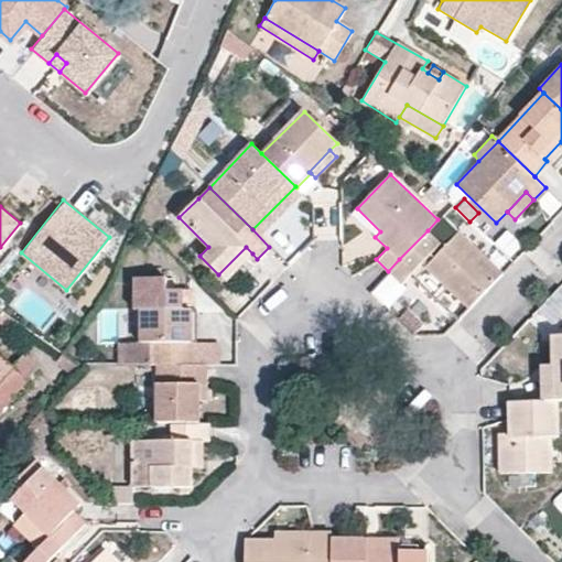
[(458,231),(441,215),(438,219),(428,230),(440,244),(444,248),(458,231)]
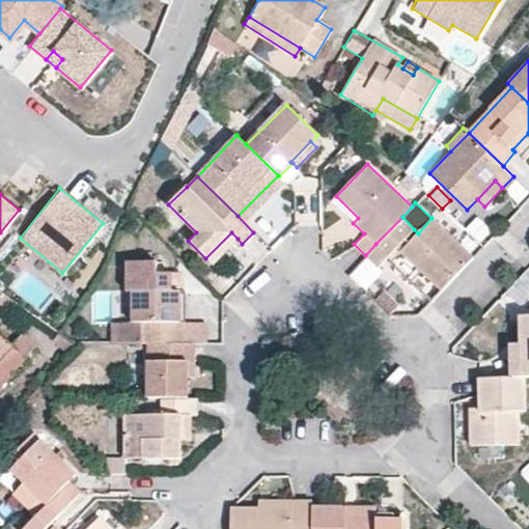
[(414,229),(402,217),(376,244),(365,255),(378,267),(414,229)]
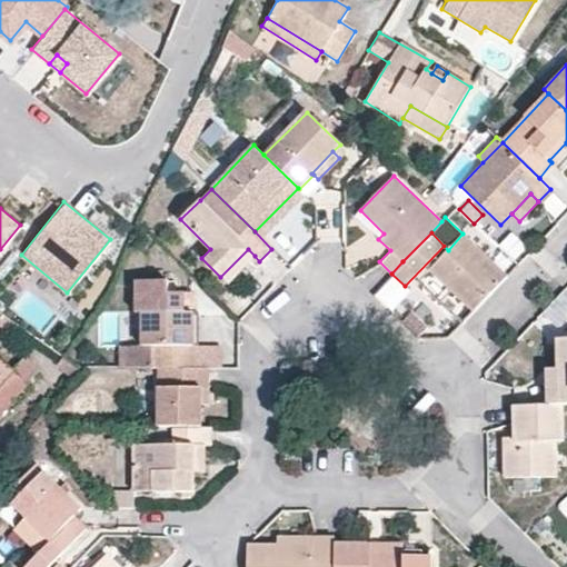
[(463,234),(448,250),(430,269),(447,286),(471,310),(505,275),(463,234)]
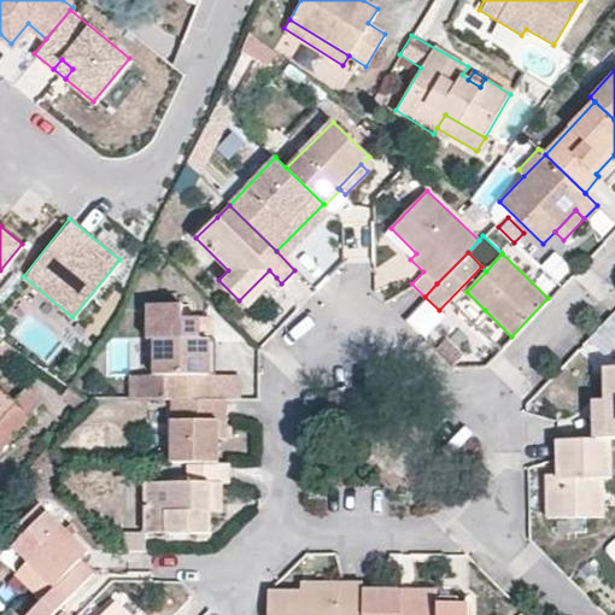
[(269,270),(239,300),(247,308),(276,277),(269,270)]
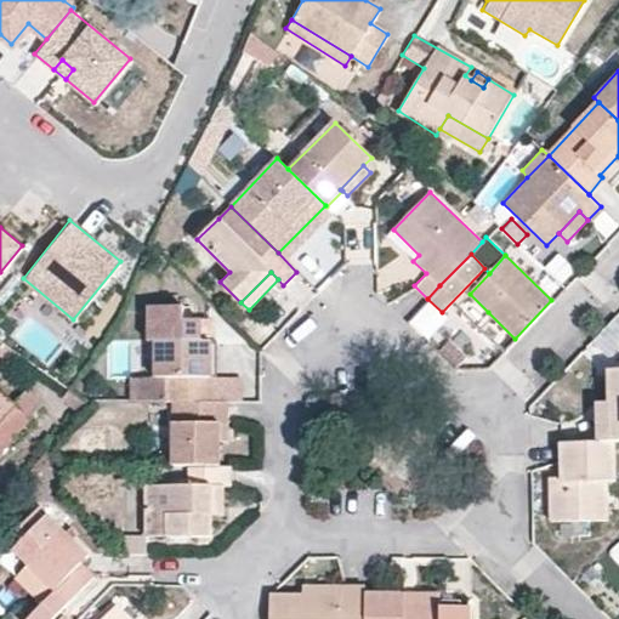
[(163,378),(163,401),(171,401),(210,399),(209,341),(199,341),(199,317),(179,317),(179,304),(146,304),(146,340),(153,340),(153,378),(163,378)]
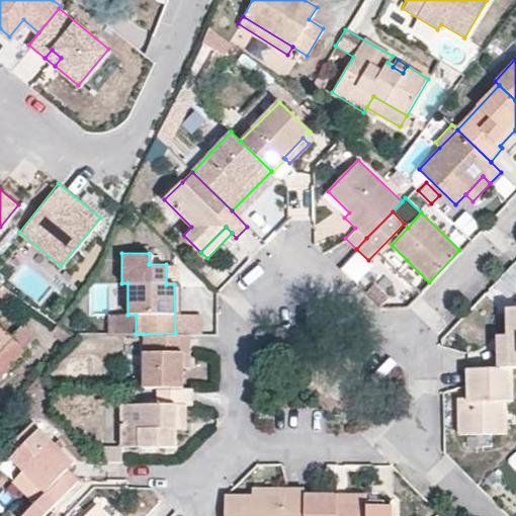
[(429,282),(407,260),(403,265),(425,286),(429,282)]
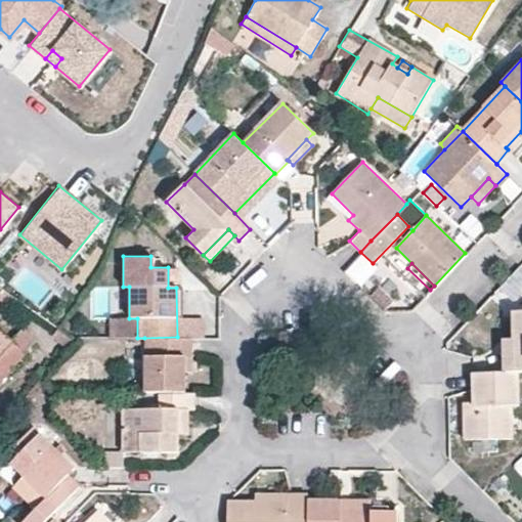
[(516,370),(521,370),(521,309),(512,310),(512,338),(513,370),(516,370)]
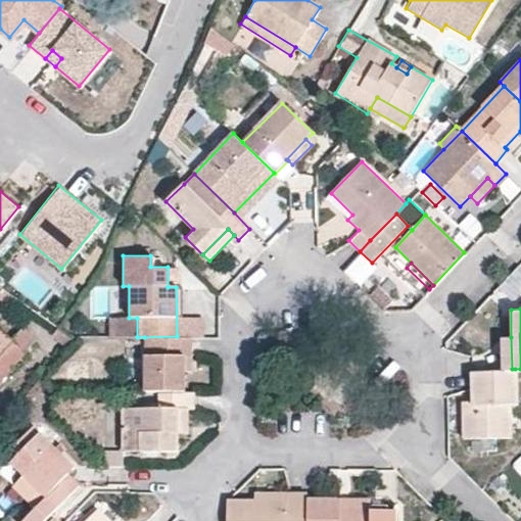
[(137,337),(137,318),(108,318),(108,337),(137,337)]
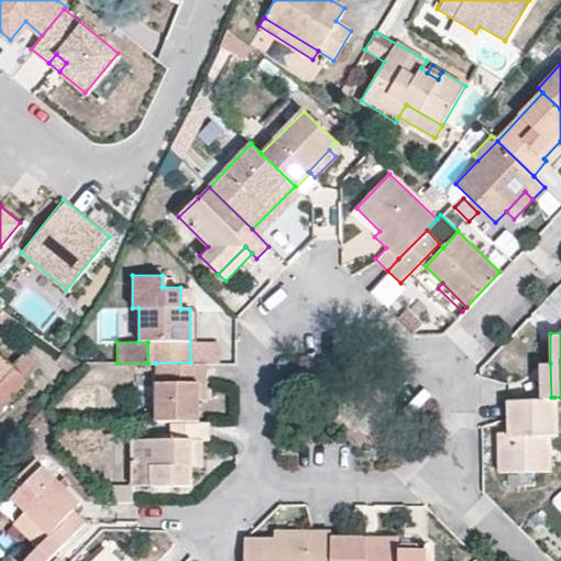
[(10,365),(0,355),(0,406),(36,366),(22,352),(10,365)]
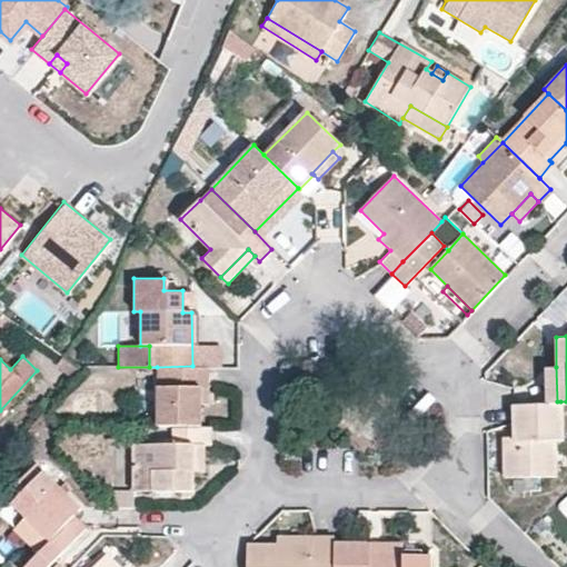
[(208,386),(208,366),(192,366),(157,367),(156,425),(173,425),(199,425),(199,404),(199,386),(208,386)]
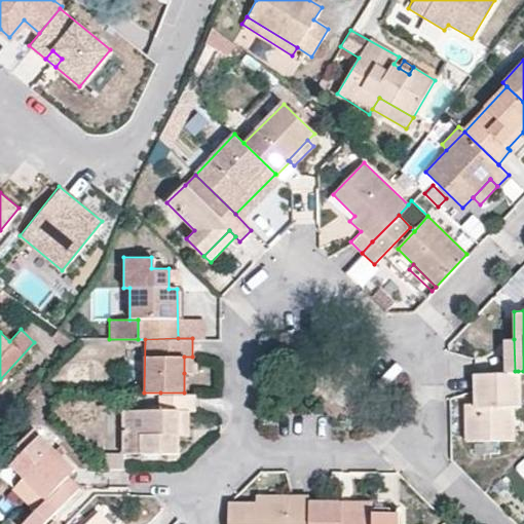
[(515,371),(514,339),(504,339),(506,372),(515,371)]
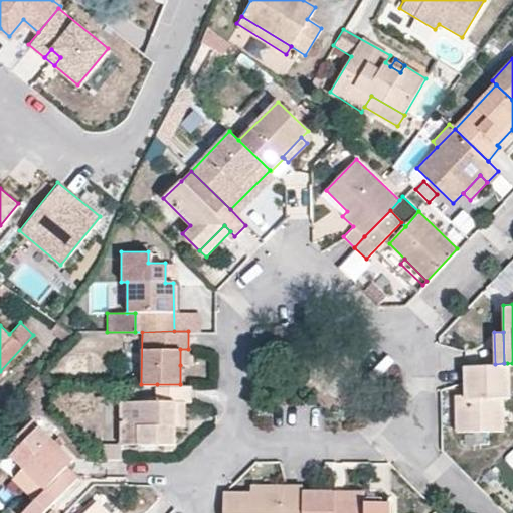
[(508,397),(507,363),(504,363),(495,364),(464,364),(464,393),(465,408),(455,408),(456,431),(501,430),(500,397),(508,397)]
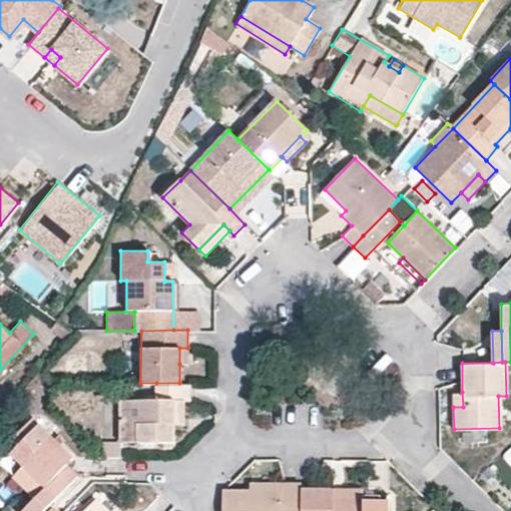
[(179,383),(156,383),(156,400),(119,400),(120,441),(172,441),(173,424),(172,416),(183,415),(182,399),(189,400),(189,383),(179,383)]
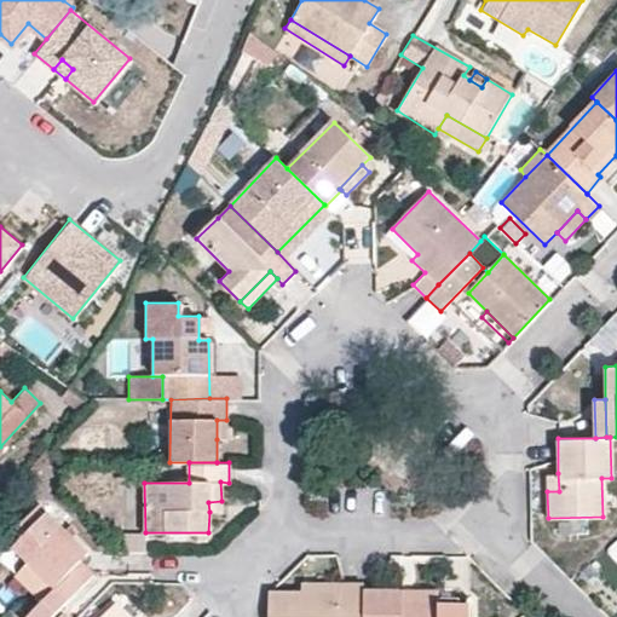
[(559,491),(558,473),(546,473),(547,491),(559,491)]
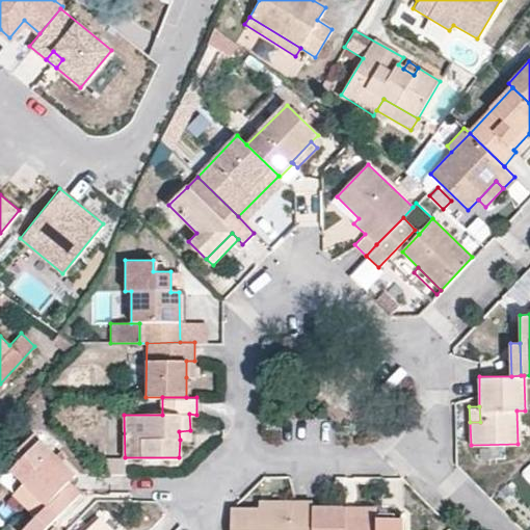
[(179,431),(180,440),(190,440),(190,430),(179,431)]
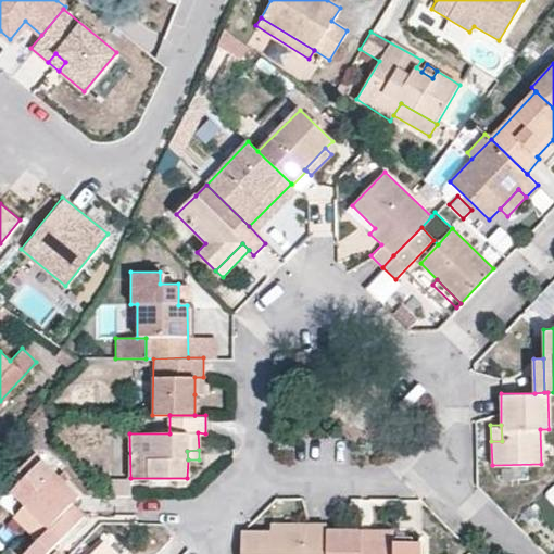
[(4,485),(24,505),(47,528),(58,538),(82,515),(71,503),(79,495),(35,453),(4,485)]
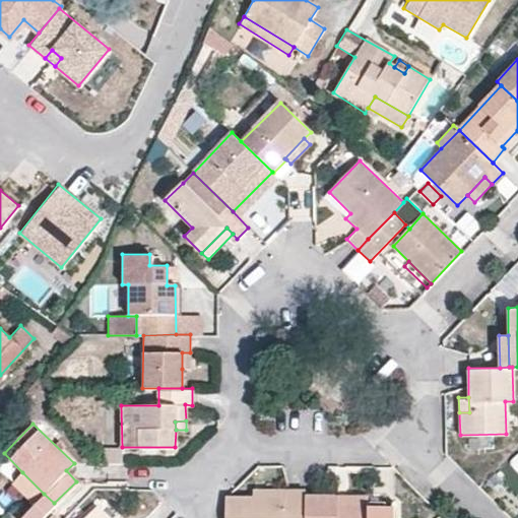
[(22,472),(11,482),(33,504),(34,504),(44,494),(22,472)]
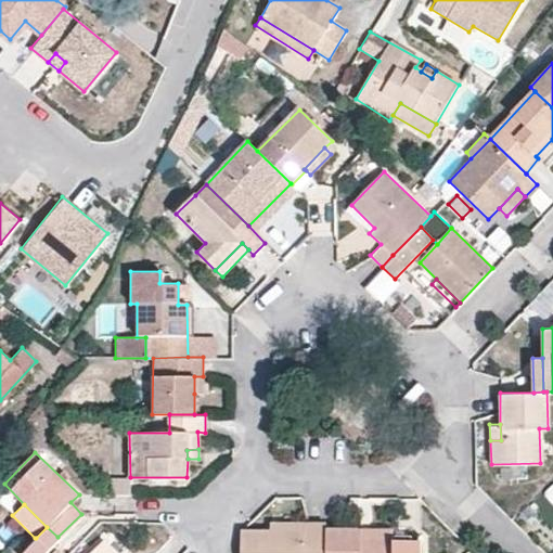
[(324,524),(305,524),(304,530),(269,531),(240,530),(239,552),(324,552),(324,528),(324,524)]
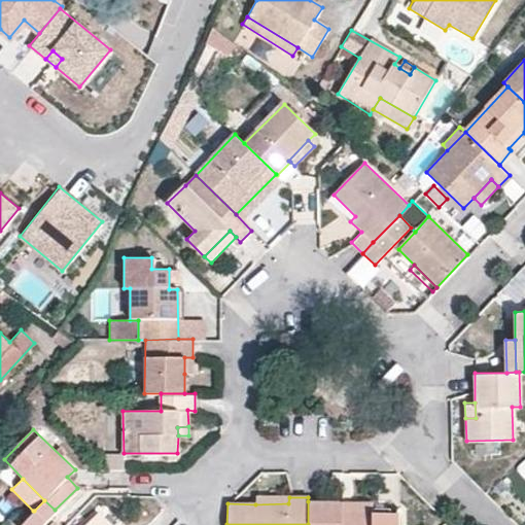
[(397,524),(398,513),(388,513),(384,513),(384,508),(372,508),(372,510),(340,510),(340,500),(308,501),(308,524),(397,524)]
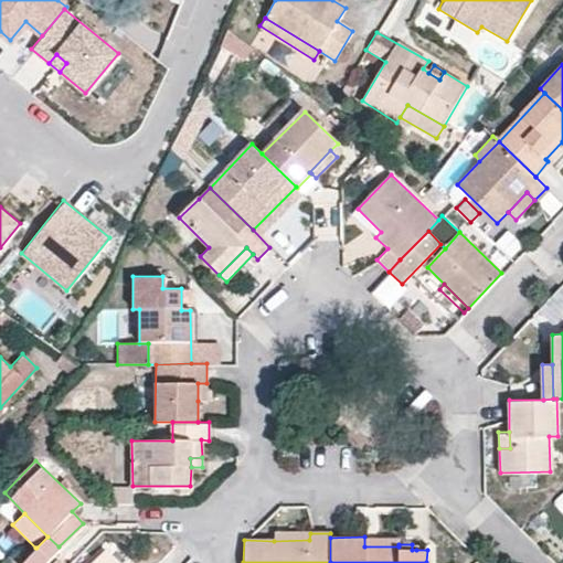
[(399,538),(364,537),(364,546),(399,546),(399,544),(399,538)]
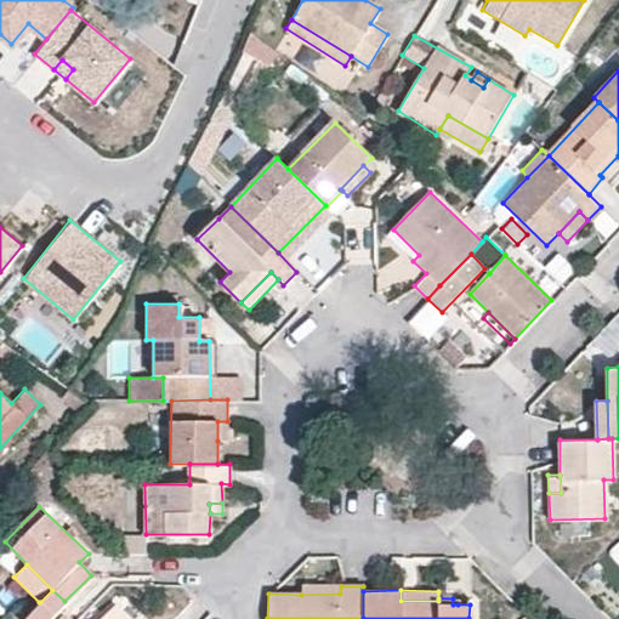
[(126,618),(114,606),(101,618),(126,618)]
